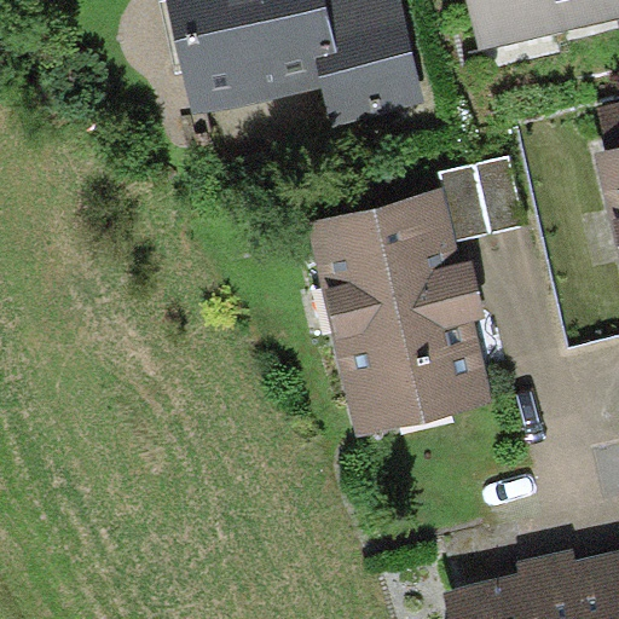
[(169,0),(196,116),(323,88),(317,61),(337,56),(324,0),(169,0)]
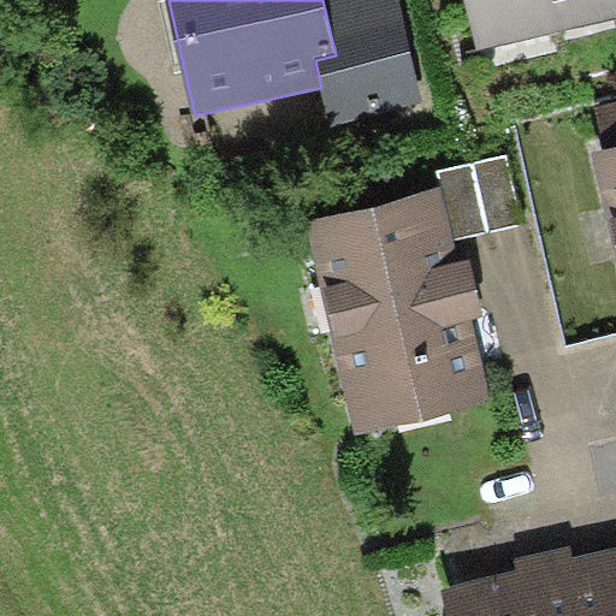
[(400,0),(323,0),(336,55),(315,60),(321,88),(331,128),(426,104),(400,0)]
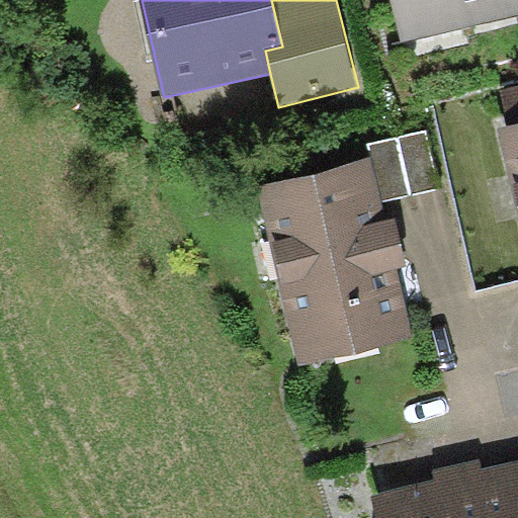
[(517,0),(393,0),(403,42),(517,16),(517,0)]
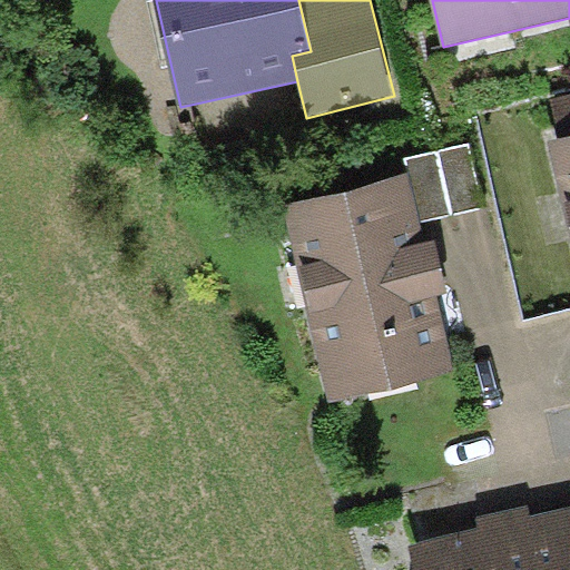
[(569,141),(544,149),(569,246),(569,141)]
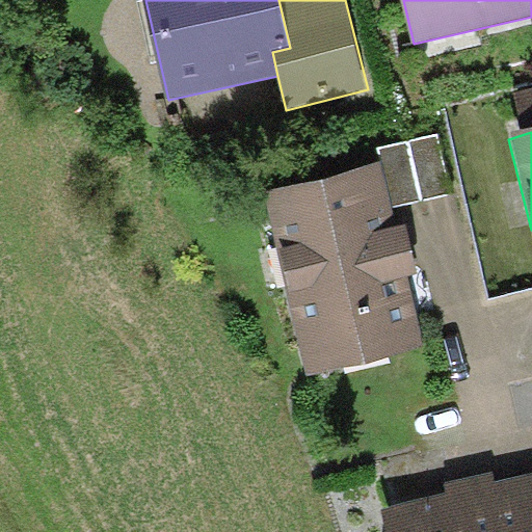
[(382,165),(393,209),(452,194),(437,135),(379,149),(382,165)]
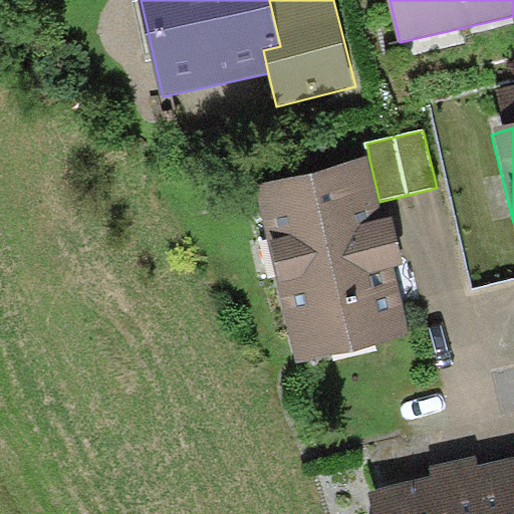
[(254,188),(298,369),(412,338),(394,271),(406,267),(399,240),(394,221),(384,223),(379,202),(369,160),(254,188)]
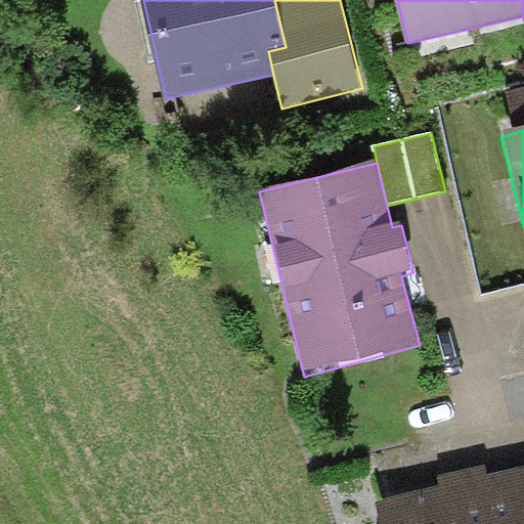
[(438,490),(378,505),(382,523),(523,523),(523,469),(487,477),(486,471),(468,475),(436,482),(438,490)]
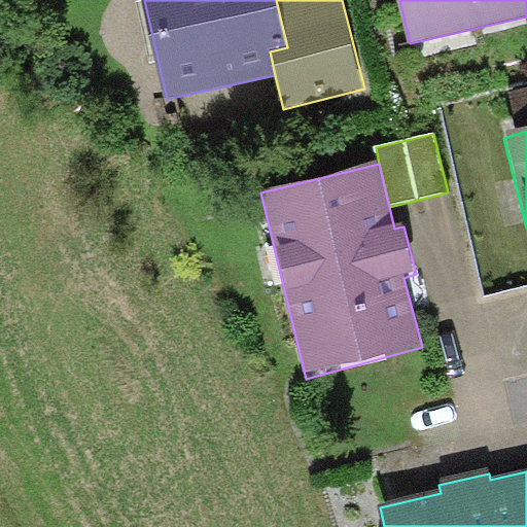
All buildings are outlined.
